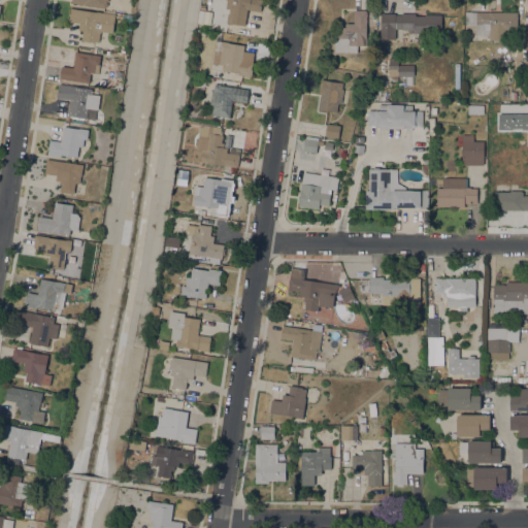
[(71,3),(71,0),(108,0),(108,2),(106,2),(106,3),(107,3),(107,6),(105,6),(105,8),(71,3)]
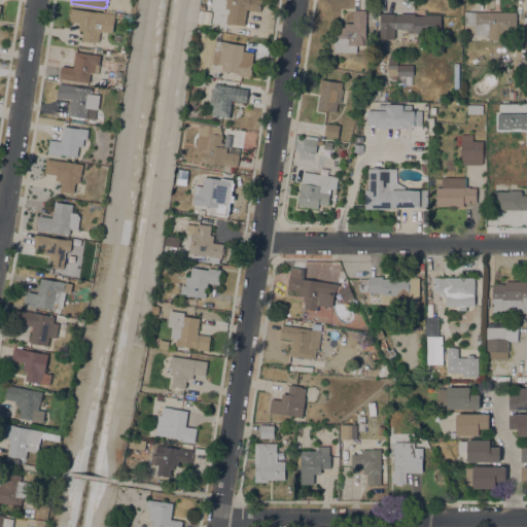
[(260,0),(259,11),(246,9),(244,26),(225,23),(227,13),(229,13),(229,9),(224,8),(225,0),(260,0)]
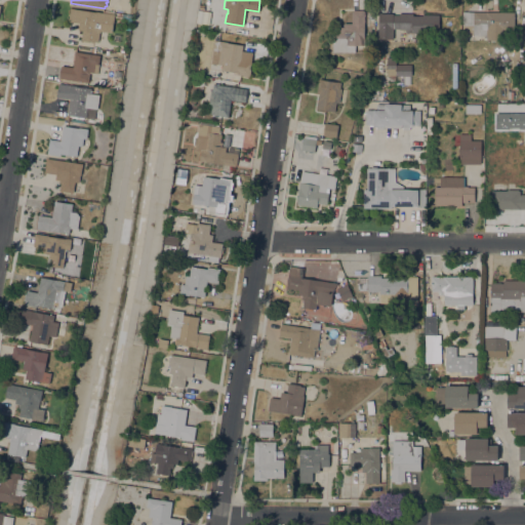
[(98,41),(94,41),(93,42),(81,40),(82,31),(79,30),(80,24),(68,22),(70,8),(96,12),(96,11),(115,14),(112,33),(99,31),(98,41)]
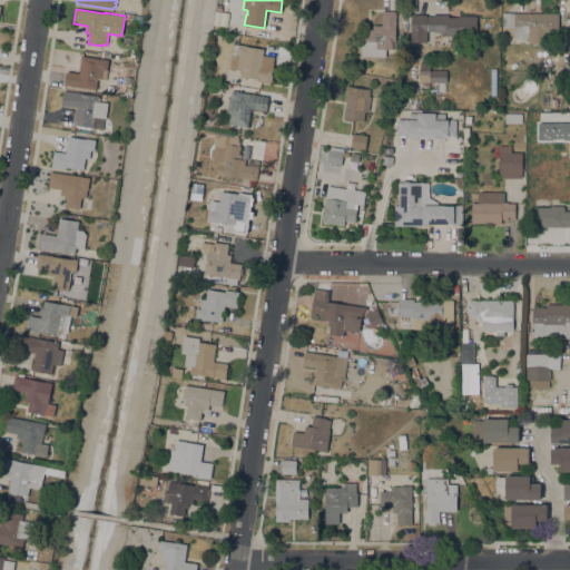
[(395,49),(385,49),(385,57),(362,57),(362,41),(363,41),(363,30),(373,30),(373,26),(382,26),(382,12),(383,12),(383,11),(394,11),(394,12),(395,12),(395,49)]
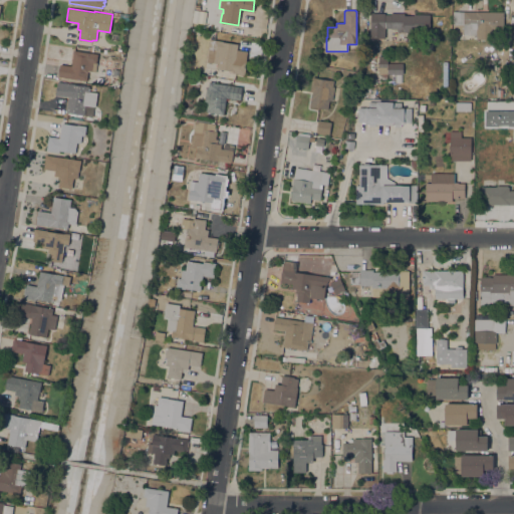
[(503,12),(503,30),(493,29),(493,39),(476,39),(476,35),(463,34),(452,34),(453,11),(503,12)]
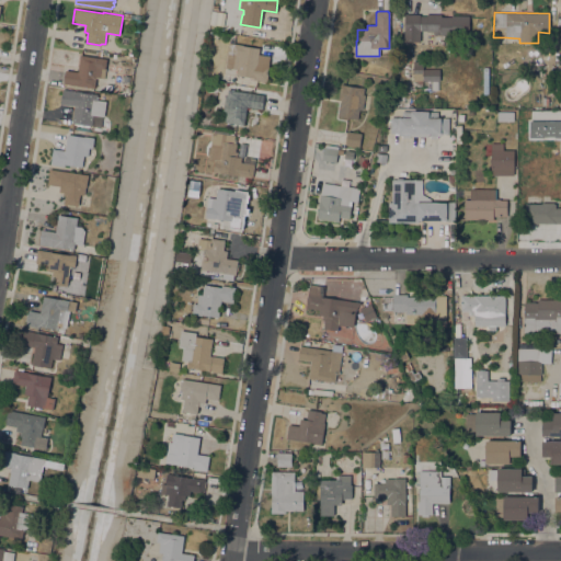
[(420,14),(420,16),(426,16),(426,14),(441,14),(441,16),(451,18),(451,15),(469,15),(469,35),(433,35),(433,31),(420,31),(420,42),(403,42),(404,14),(420,14)]
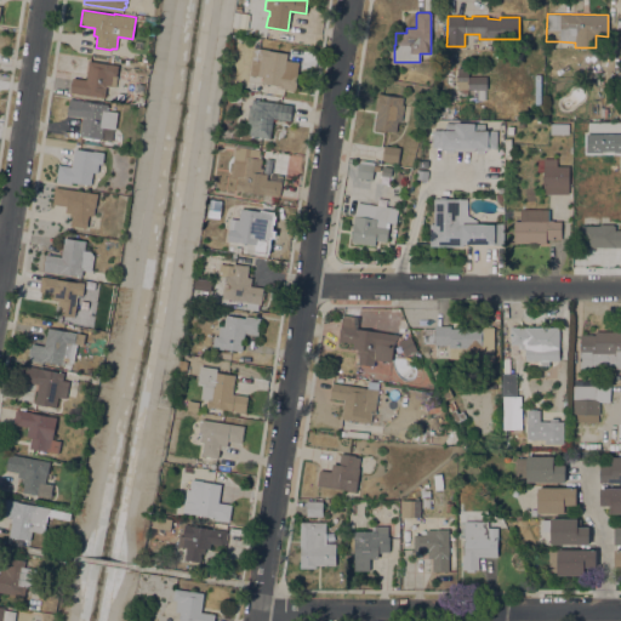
[(268,50),(268,51),(288,53),(286,61),(298,62),(296,74),(297,74),(295,91),(280,89),(280,86),(261,83),(262,81),(261,81),(261,78),(262,78),(262,77),(250,74),(252,58),(256,60),(258,47),(260,49),(268,50)]
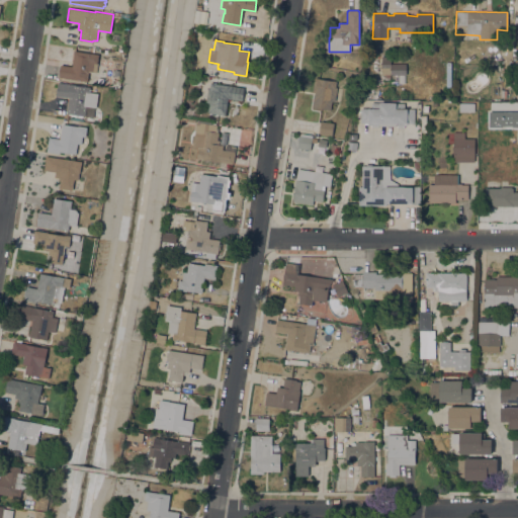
[(87,82),(59,77),(61,65),(72,67),(75,51),(98,55),(96,73),(89,72),(87,82)]
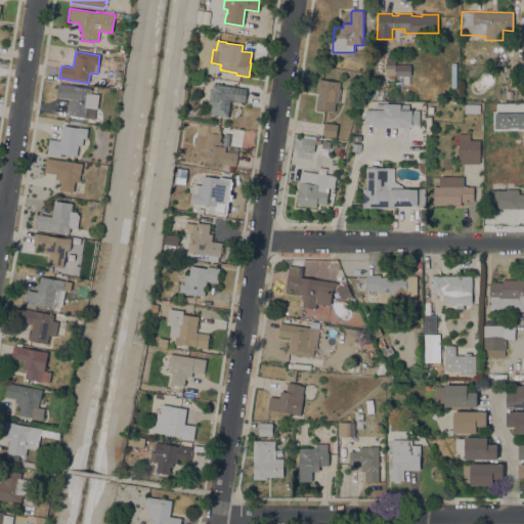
[(394,76),(394,81),(388,81),(388,75),(386,75),(386,57),(395,57),(395,64),(410,64),(410,76),(394,76)]
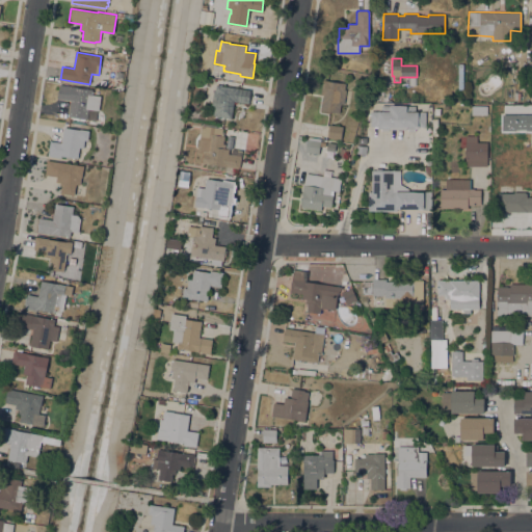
[(401,78),(416,78),(416,86),(402,87),(401,78)]
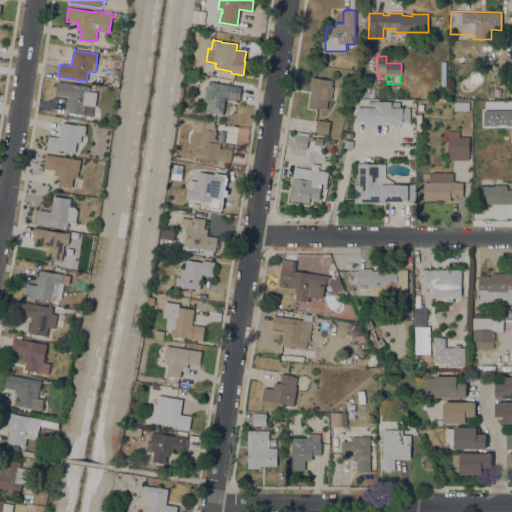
[(311,77),(332,81),(331,86),(333,87),(331,101),(328,100),(326,109),(308,106),(311,90),(309,90),(311,77)]
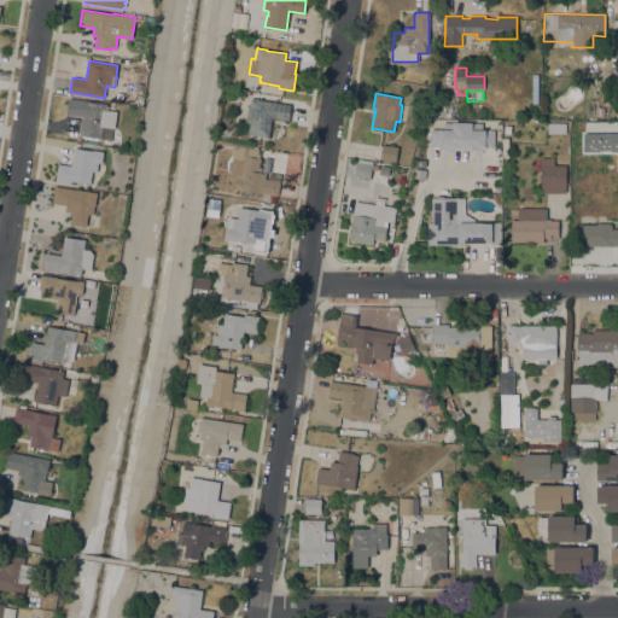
[(83,117),(66,115),(69,98),(106,104),(106,106),(109,106),(108,109),(106,109),(106,110),(117,112),(115,128),(103,127),(100,139),(99,138),(98,140),(93,139),(93,138),(87,136),(87,138),(82,138),(82,135),(81,135),(83,117)]
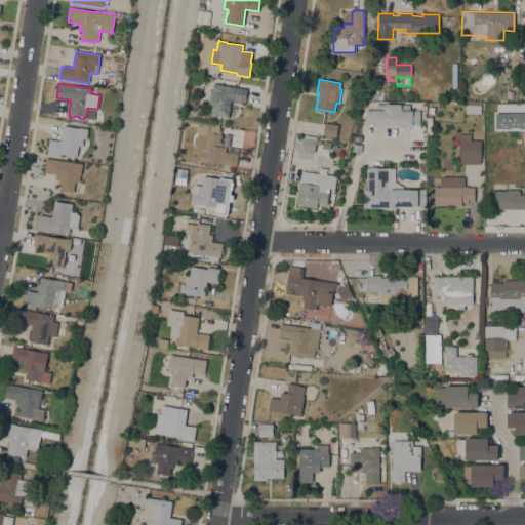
[(247,89),(245,103),(231,101),(228,117),(210,114),(211,105),(208,104),(210,90),(212,90),(213,84),(247,89)]
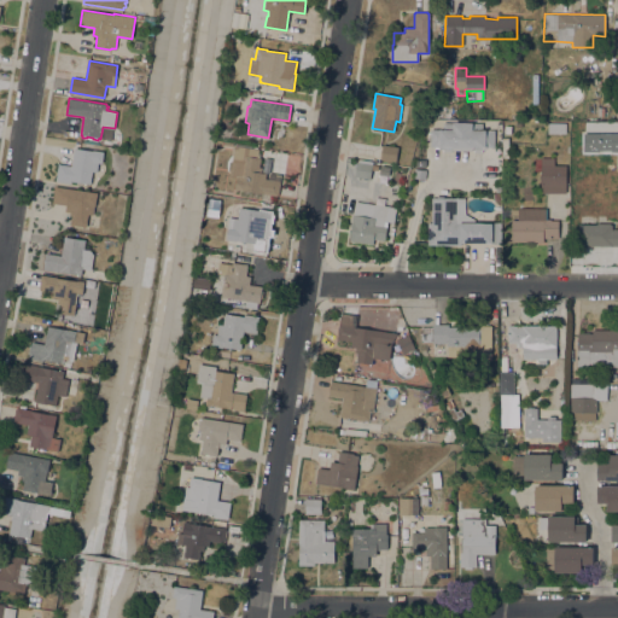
[(482,123),(482,130),(495,130),(494,147),(485,147),(485,150),(482,150),(482,153),(474,153),(474,150),(452,150),(452,152),(443,152),(443,149),(439,149),(439,146),(430,146),(431,129),(443,129),(443,123),(482,123)]
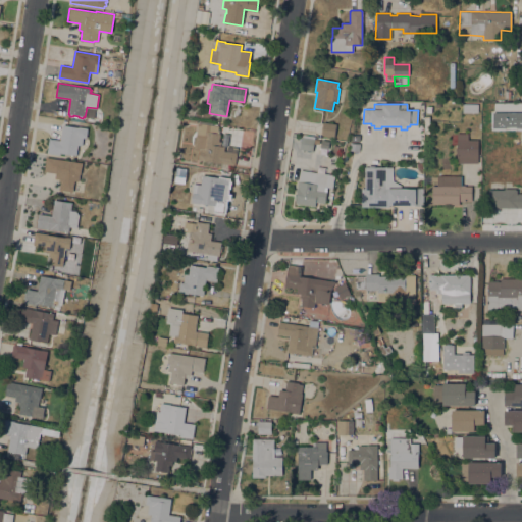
[(463,112),(463,104),(478,104),(478,112),(463,112)]
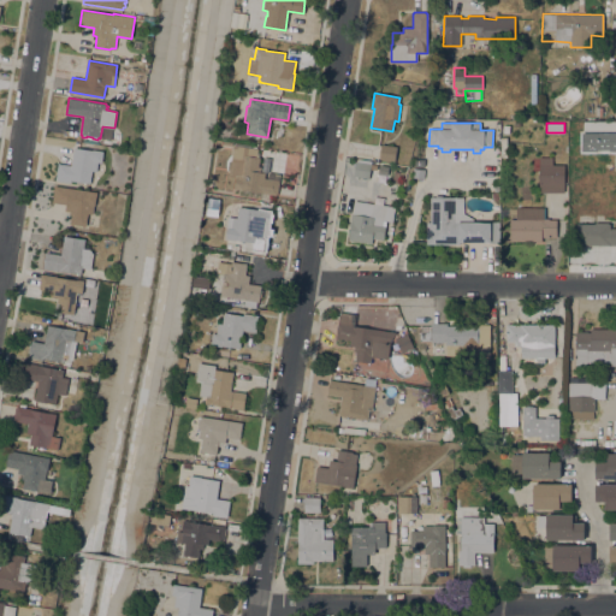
[(615,131),(582,132),(582,150),(615,150),(615,152),(615,131)]
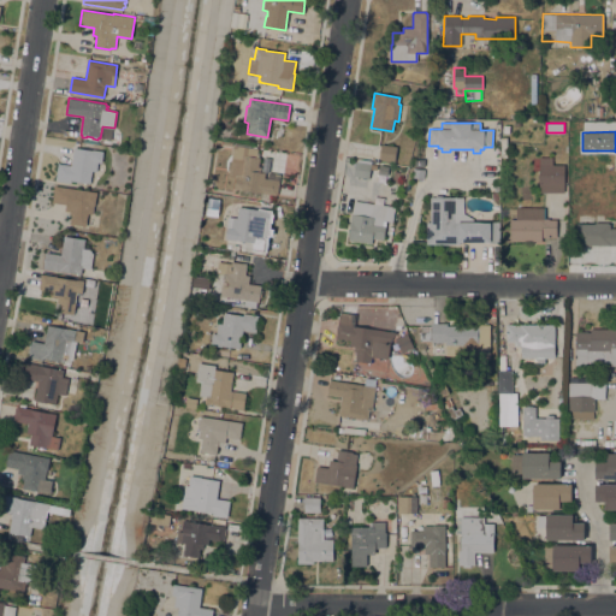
[(260,158),(259,166),(261,166),(260,172),(265,173),(265,178),(278,181),(278,182),(279,182),(277,194),(277,195),(234,189),(236,178),(229,177),(234,144),(258,148),(258,153),(259,153),(259,158),(260,158)]
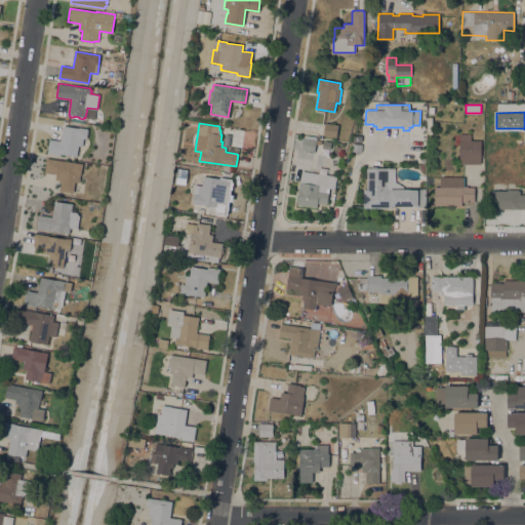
[(338,125),(336,137),(323,135),(325,123),(338,125)]
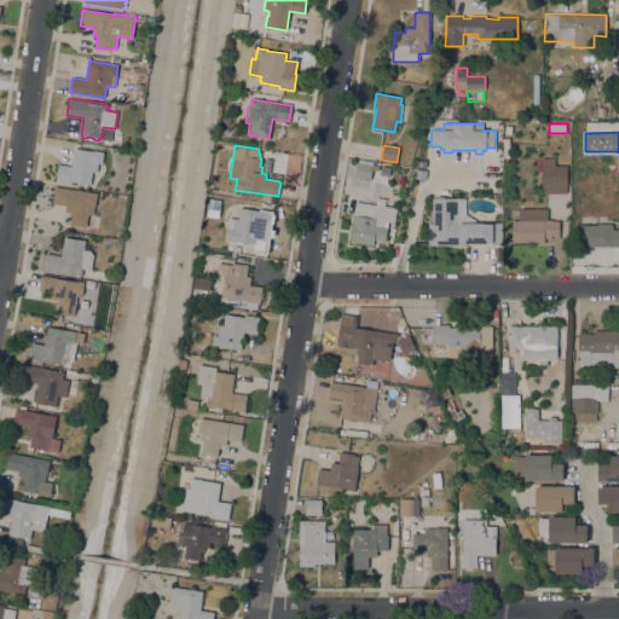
[(58,165),(71,167),(74,149),(93,151),(93,150),(104,152),(102,163),(98,163),(97,173),(92,172),(91,184),(71,181),(70,184),(56,181),(58,165)]
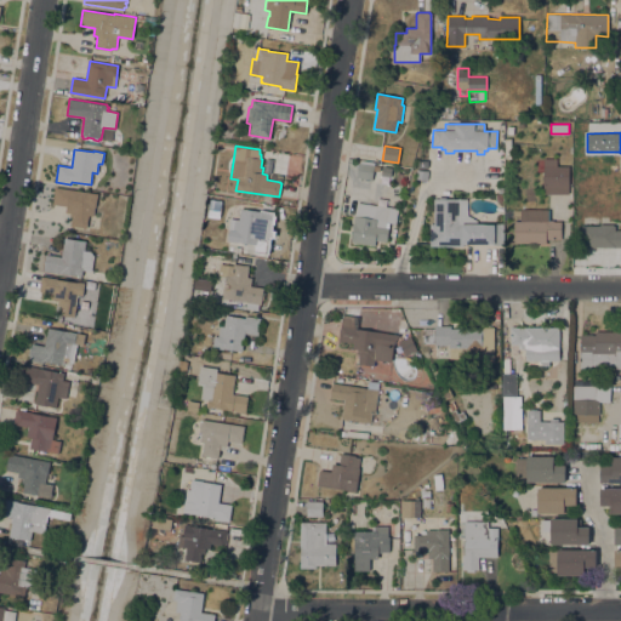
[(274,152),(289,154),(288,164),(272,161),(274,152)]
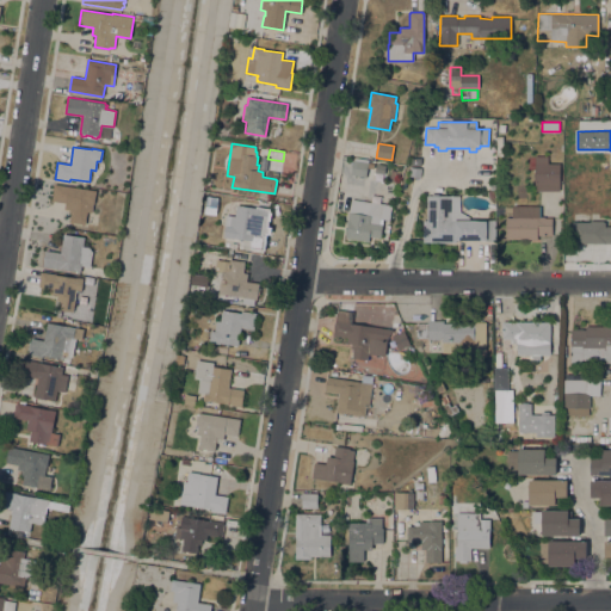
[(560,184),(536,185),(536,183),(535,183),(535,156),(548,156),(548,164),(560,164),(560,184)]
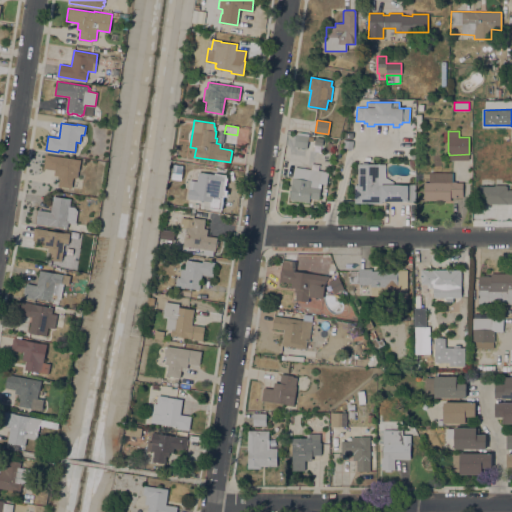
[(308,135),(306,149),(293,146),(295,134),(297,134),(297,133),(308,135)]
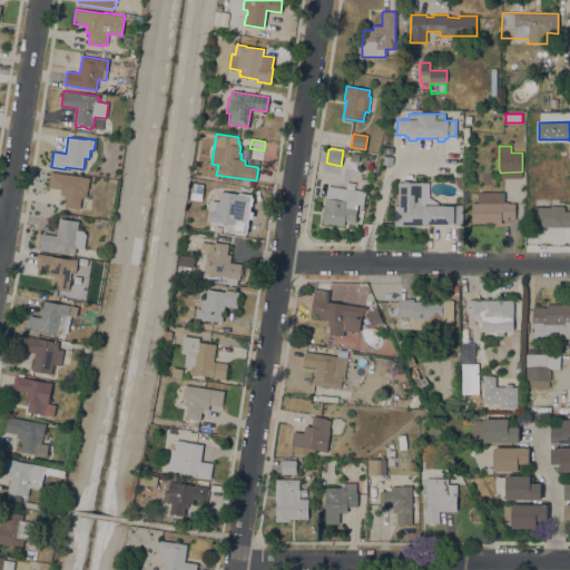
[(351,153),(360,154),(359,163),(350,161),(351,153)]
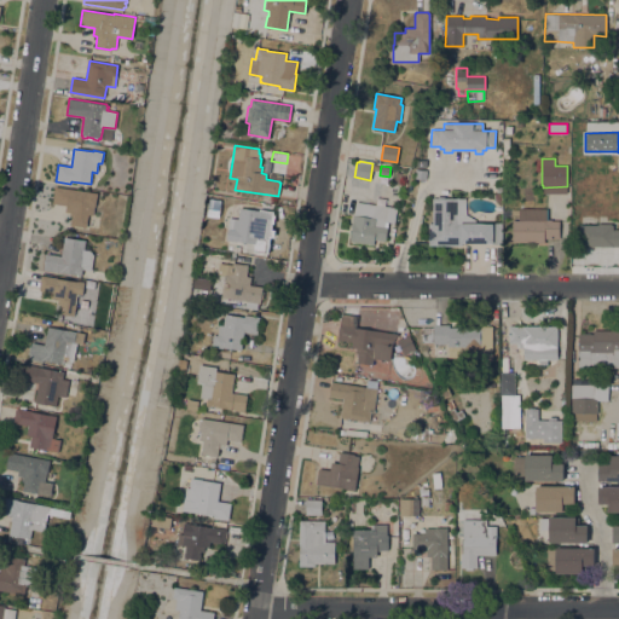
[(427,171),(426,180),(415,178),(416,169),(427,171)]
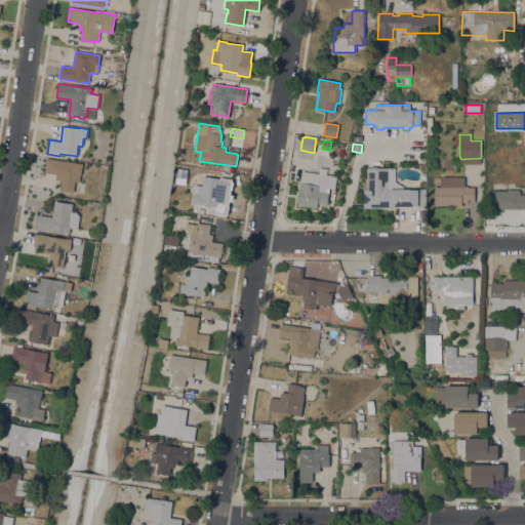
[(82,164),(81,175),(80,175),(79,183),(75,182),(73,193),(59,191),(61,184),(58,183),(59,180),(55,179),(56,174),(44,172),(47,158),(82,164)]
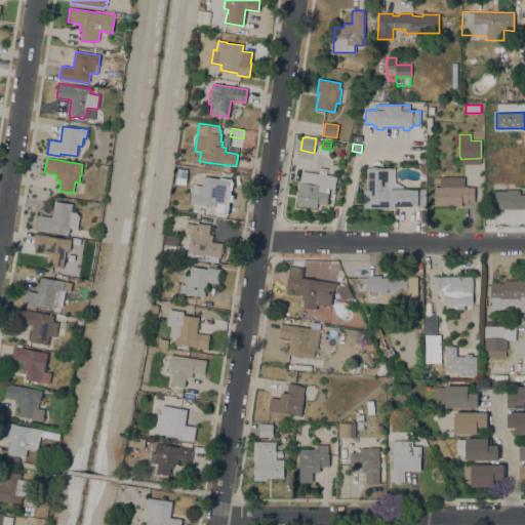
[(363,190),(367,190),(367,168),(389,168),(389,172),(391,172),(391,180),(388,180),(388,188),(391,188),(391,190),(417,190),(417,206),(391,206),(391,208),(363,208),(363,190)]
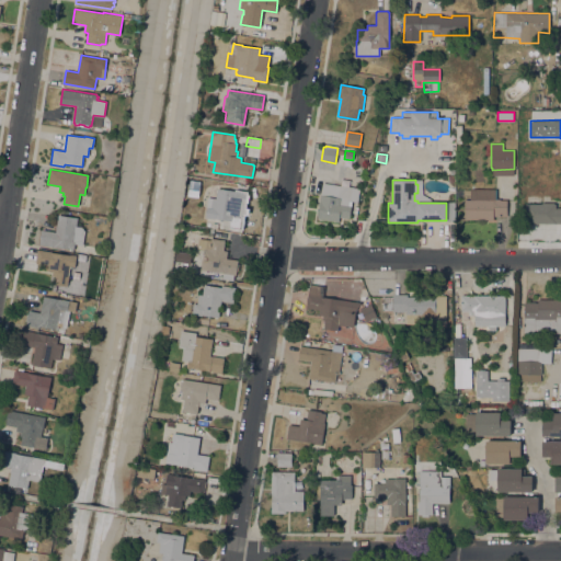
[(187,196),(189,194),(187,194),(189,184),(190,184),(190,183),(192,183),(192,184),(197,185),(197,184),(201,185),(199,195),(197,195),(197,197),(187,196)]
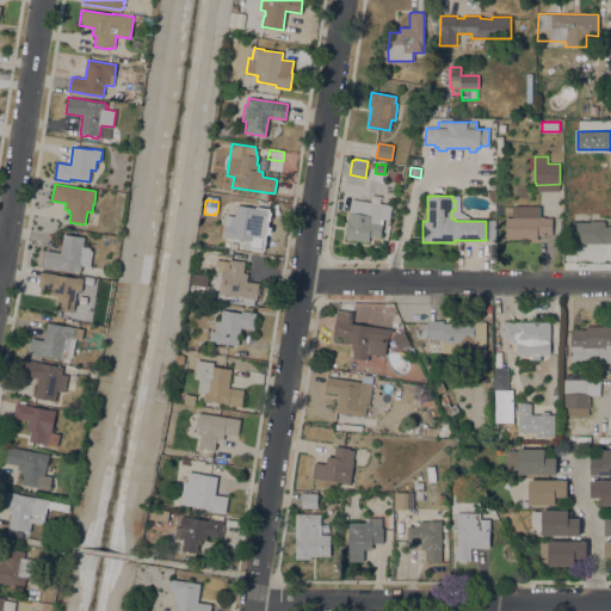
[(392,205),(389,220),(383,220),(381,239),(369,236),(369,241),(345,238),(349,218),(347,218),(349,213),(350,213),(351,199),(392,205)]
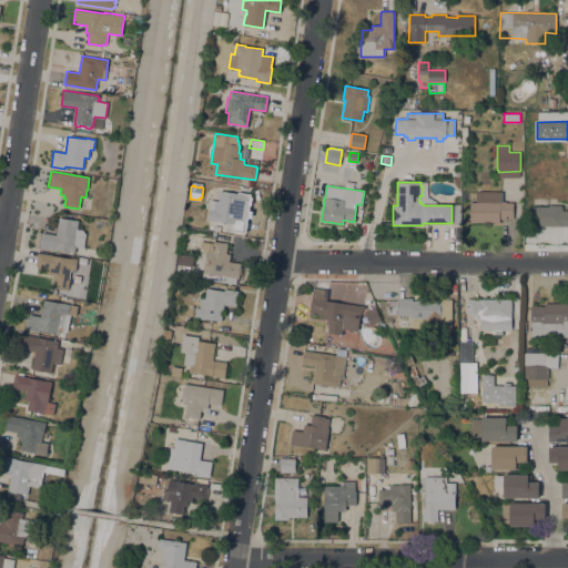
[(205,220),(210,189),(237,193),(239,192),(251,193),(250,198),(252,198),(251,205),(250,205),(249,209),(243,208),(242,217),(247,219),(245,233),(232,231),(233,223),(226,222),(224,233),(219,232),(220,224),(212,223),(213,221),(208,221),(205,220)]
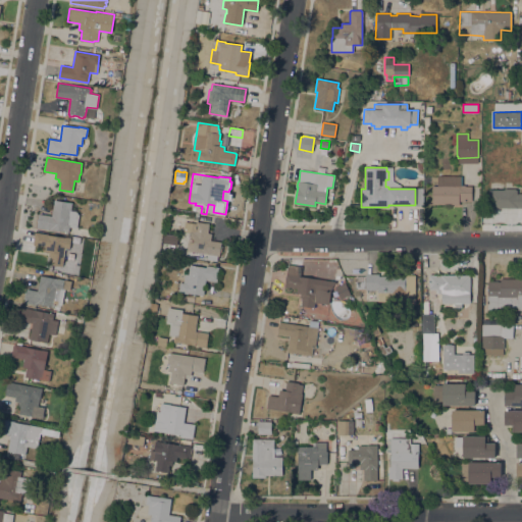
[(432,204),(432,178),(437,178),(437,177),(442,177),(442,175),(461,175),(461,185),(465,185),(465,186),(472,186),(472,201),(459,201),(459,204),(432,204)]
